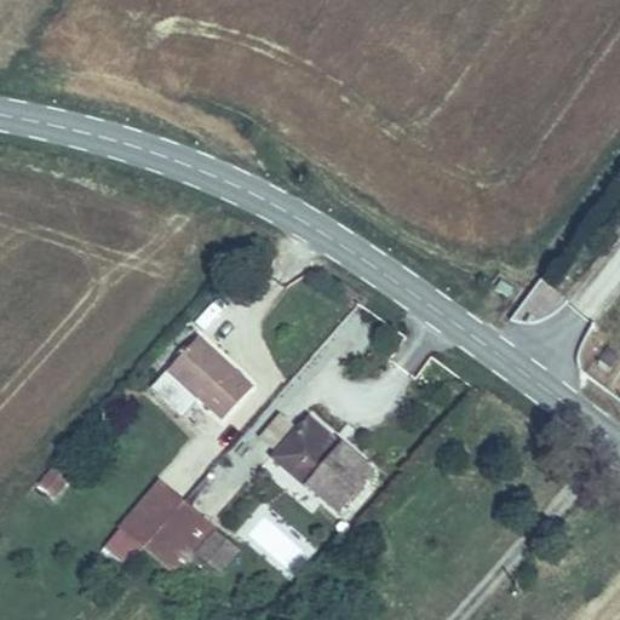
[(547,327),(563,292),(539,281),(523,316),(547,327)]
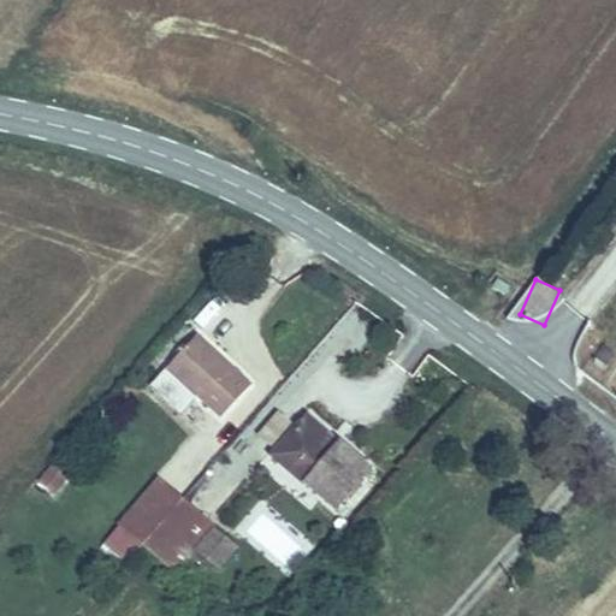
[(184,332),(159,361),(220,414),(244,386),(184,332)]
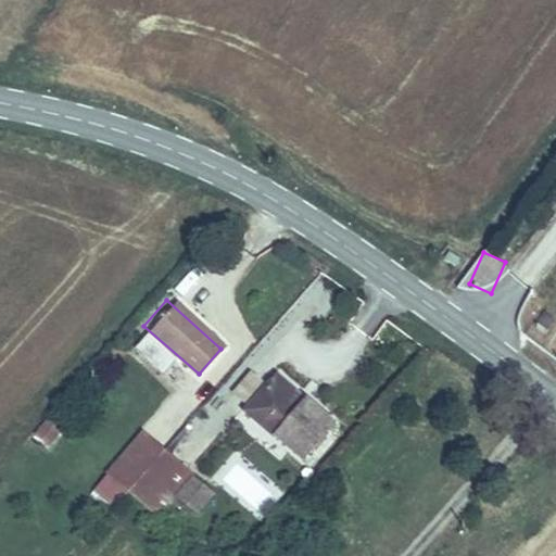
[(276,373),(247,408),(302,455),(332,419),(276,373)]
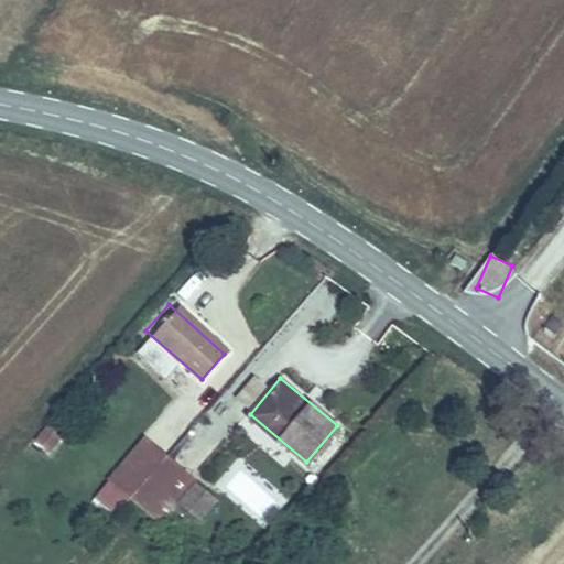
[(177,448),(191,437),(185,431),(216,403),(205,391),(161,430),(177,448)]
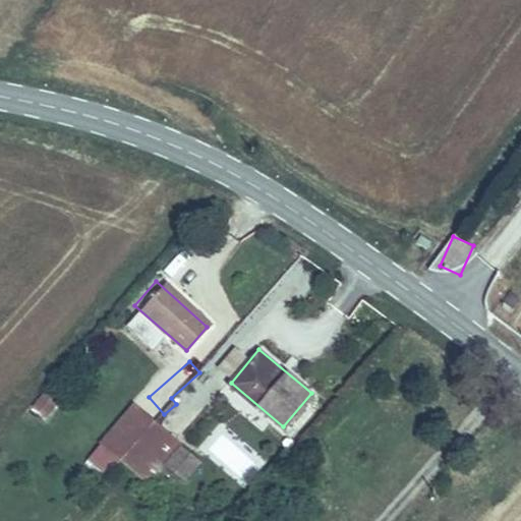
[(100,436),(118,451),(151,414),(132,398),(100,436)]
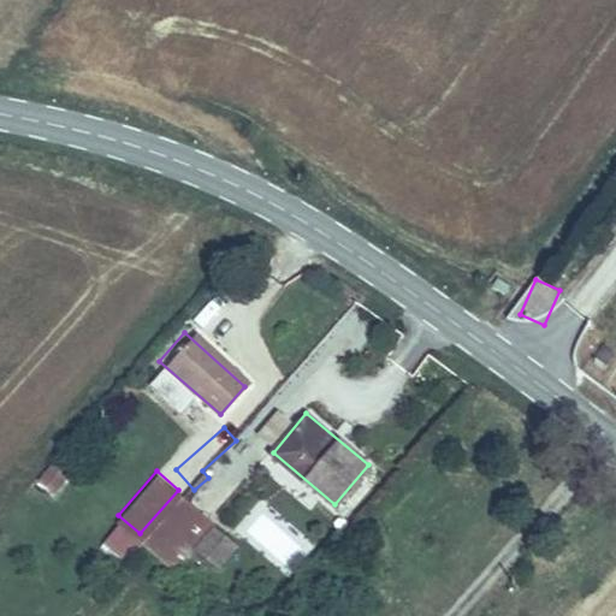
[(178,490),(140,533),(167,556),(205,514),(178,490)]
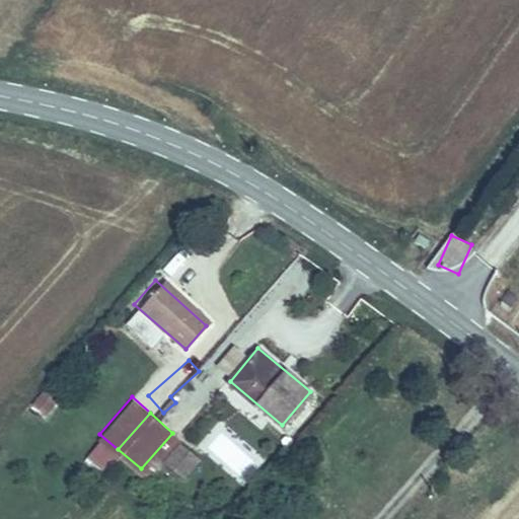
[(182,442),(172,433),(141,468),(152,477),(182,442)]
